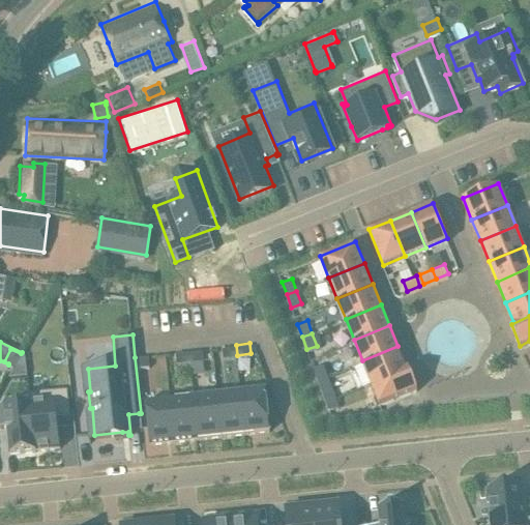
[(237,355),(236,345),(223,346),(224,356),(237,355)]
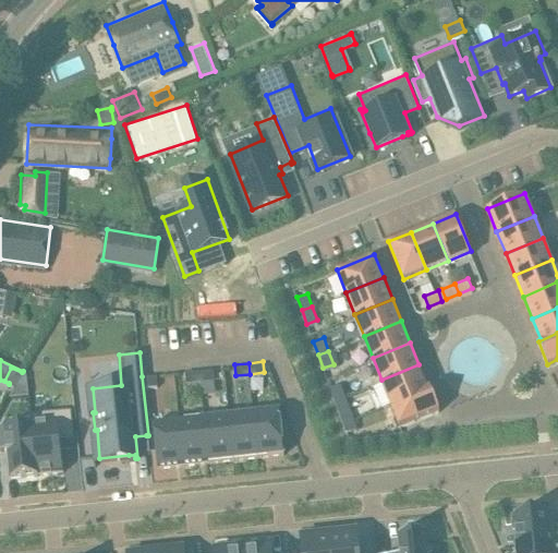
[(381,380),(390,401),(431,385),(429,384),(427,385),(419,364),(381,380)]
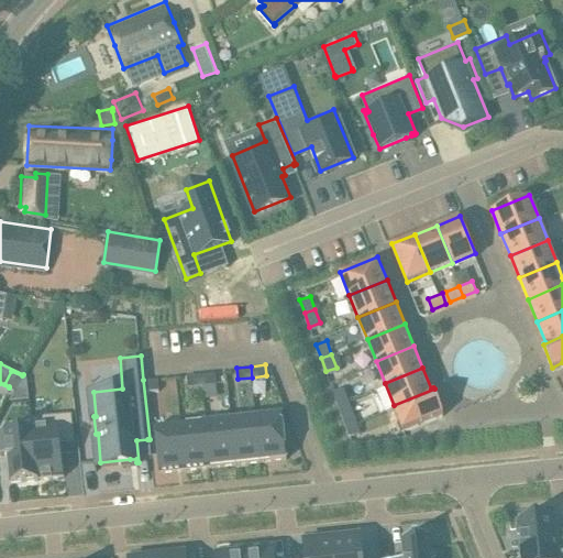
[(216,381),(214,370),(201,372),(202,382),(216,381)]
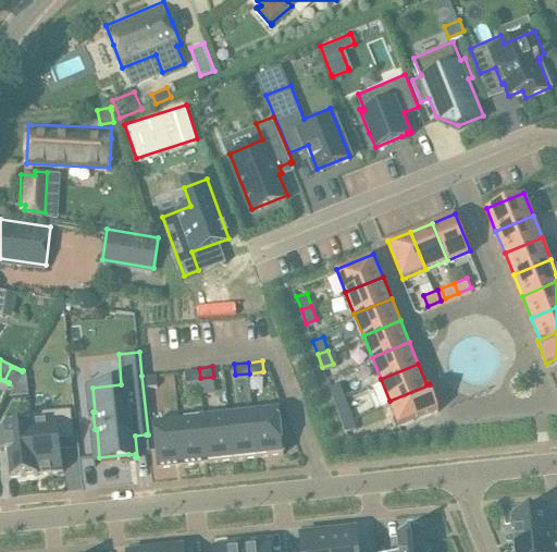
[(200,378),(199,368),(185,369),(186,380),(200,378)]
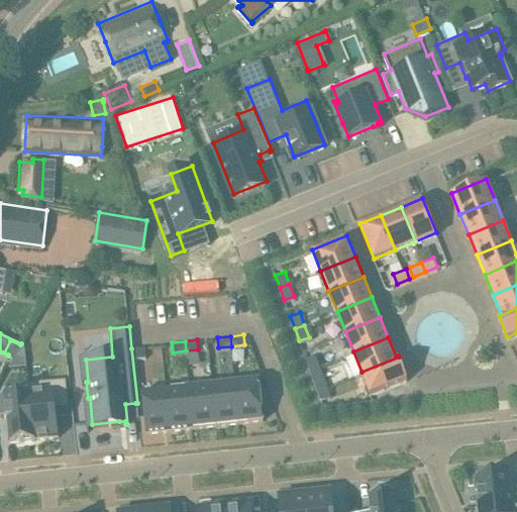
[(12,359),(9,365),(27,364),(25,343),(20,344),(13,356),(12,359)]
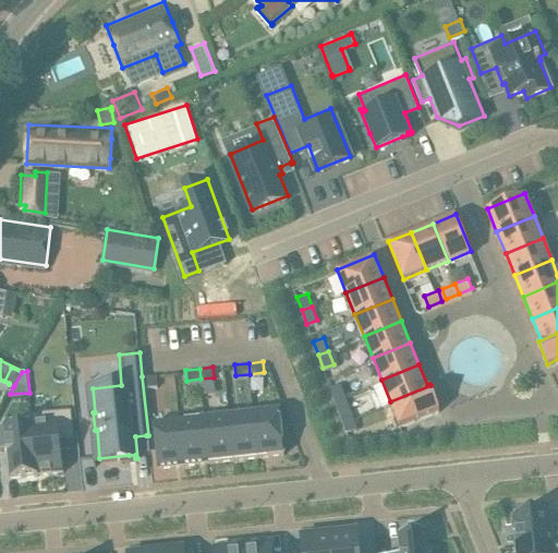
[(157,384),(156,373),(142,374),(143,385),(157,384)]
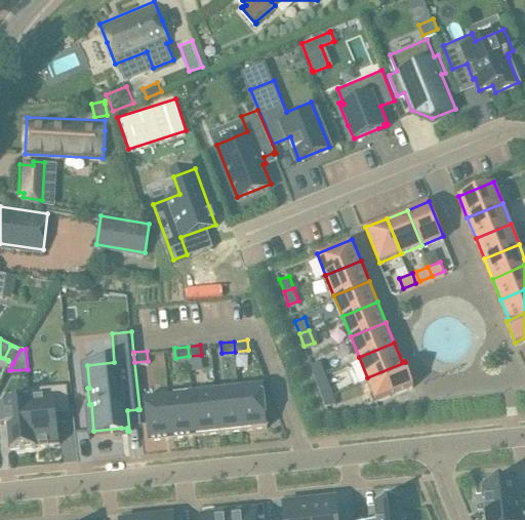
[(324,371),(320,359),(311,363),(315,375),(324,371)]
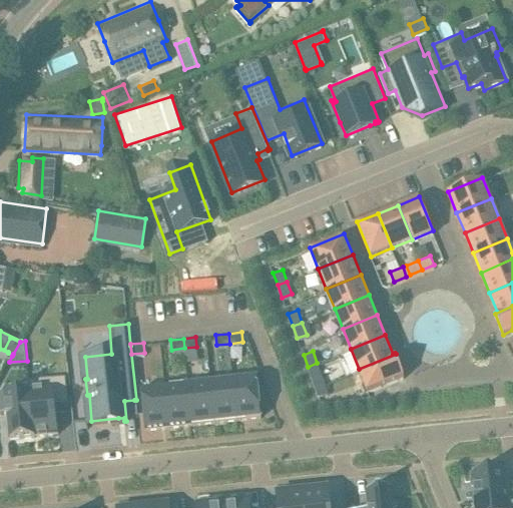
[(359,369),(368,390),(404,375),(396,354),(359,369)]
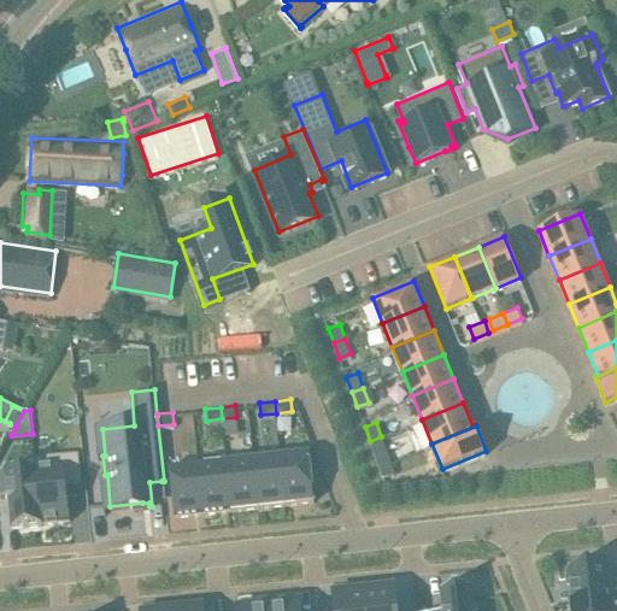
[(381,436),(370,441),(376,456),(387,451),(381,436)]
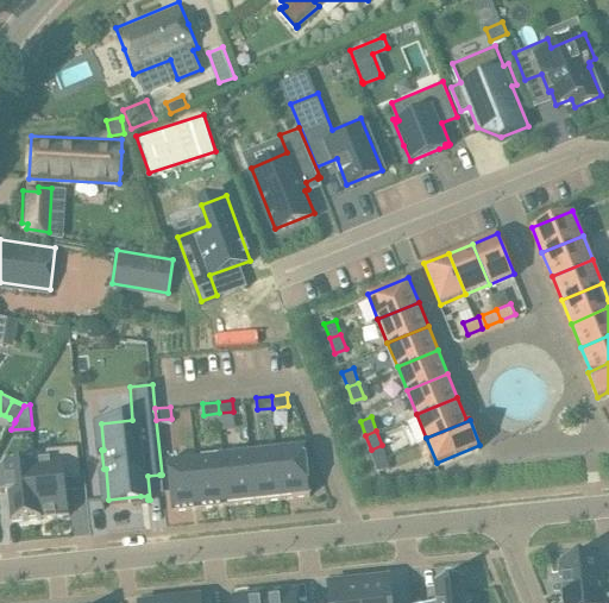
[(305,444),(276,447),(282,495),(311,492),(305,444)]
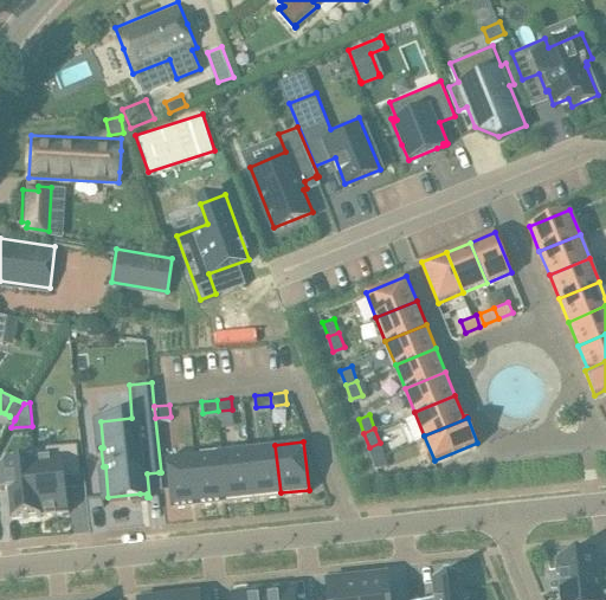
[(40,513),(42,513),(42,511),(51,510),(69,509),(65,475),(81,473),(77,443),(34,446),(40,513)]
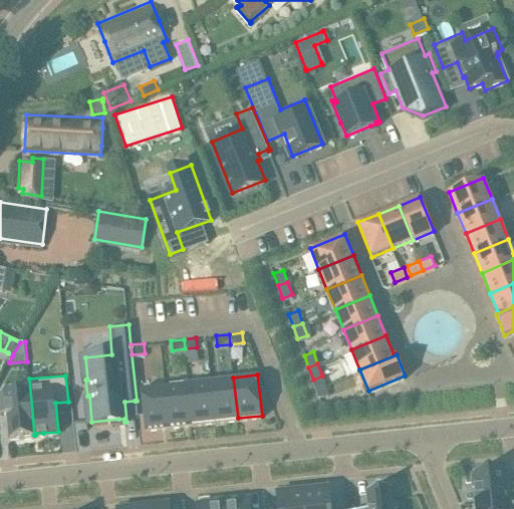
[(233,377),(211,379),(215,421),(238,418),(233,377)]
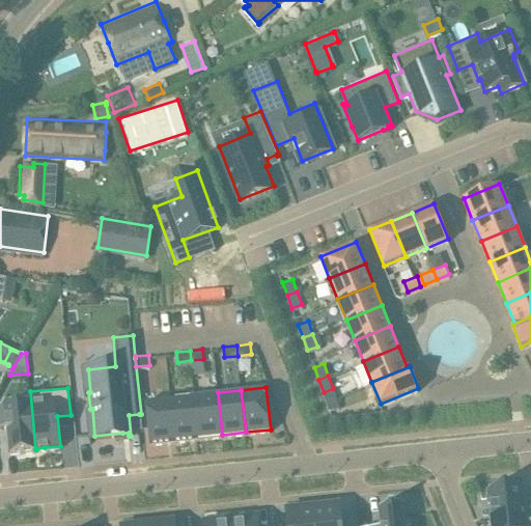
[(35,449),(30,391),(28,392),(29,402),(0,405),(0,424),(7,424),(8,431),(10,452),(21,451),(35,449)]
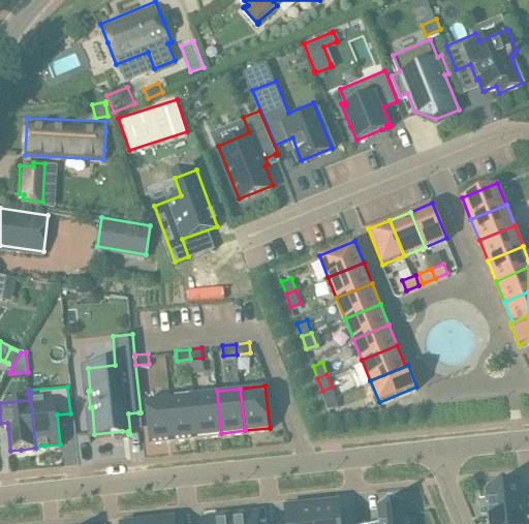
[(217,391),(193,394),(198,435),(221,433),(217,391)]
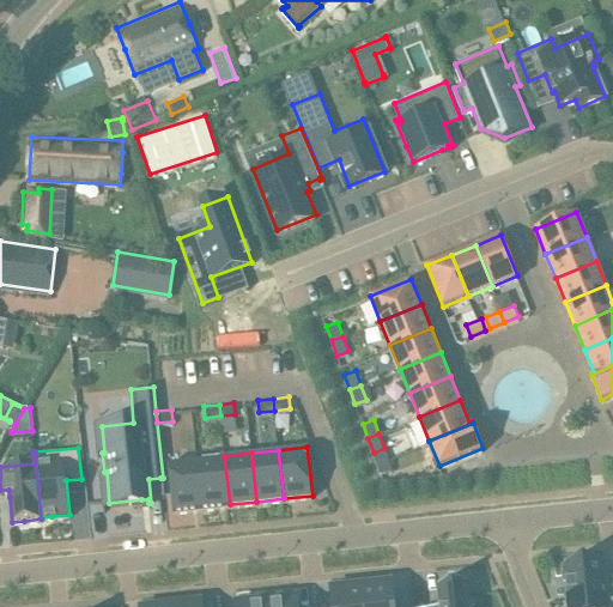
[(375,456),(380,472),(392,467),(386,453),(375,456)]
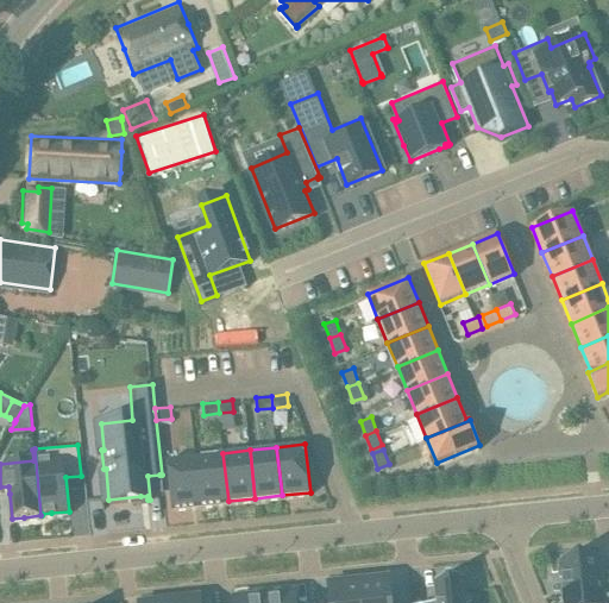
[(223,453),(195,456),(201,504),(228,501),(223,453)]
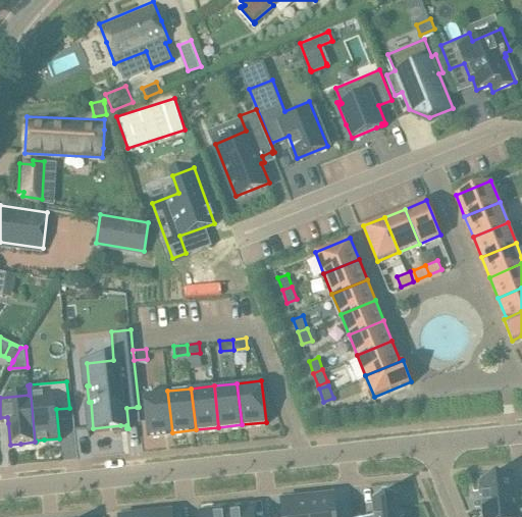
[(167,391),(144,394),(148,434),(172,432),(167,391)]
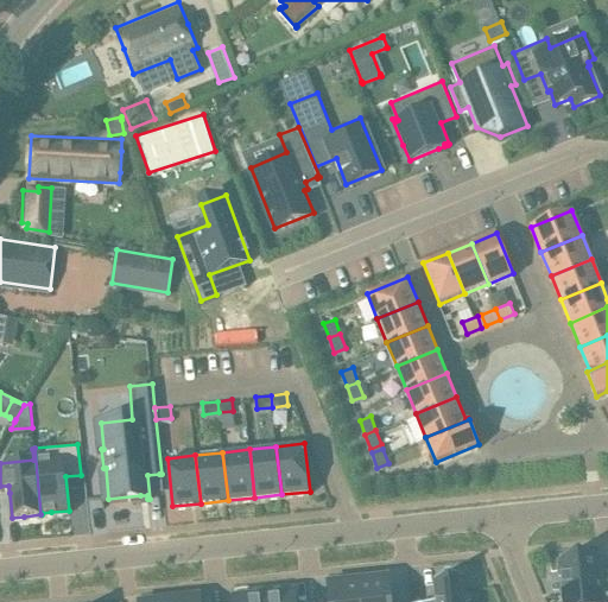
[(607,601),(607,588),(602,589),(599,556),(561,559),(564,601),(607,601)]
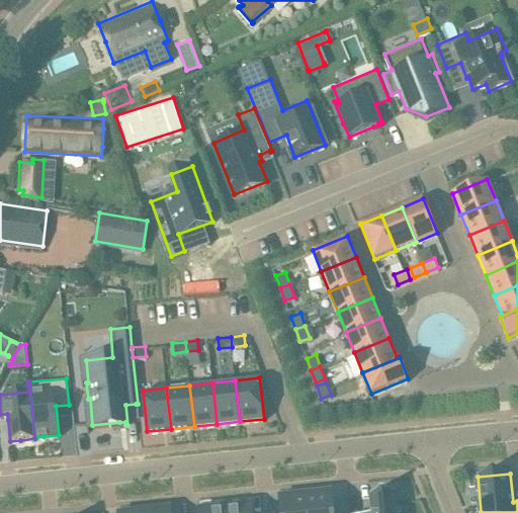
[(398,512),(396,491),(393,491),(370,493),(371,512),(358,512),(398,512)]
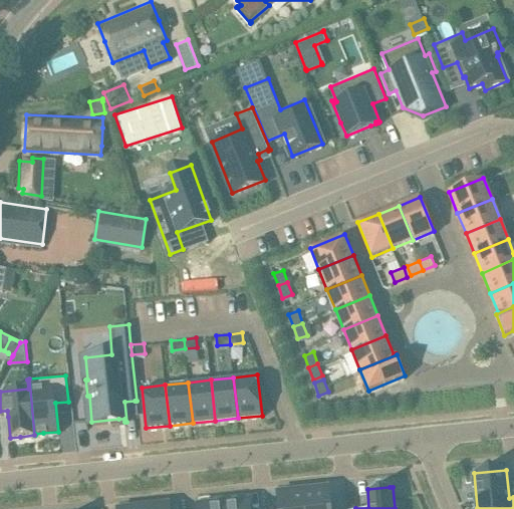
[(305,508),(330,508),(328,489),(324,490),(323,488),(308,490),(308,491),(303,492),(305,508)]
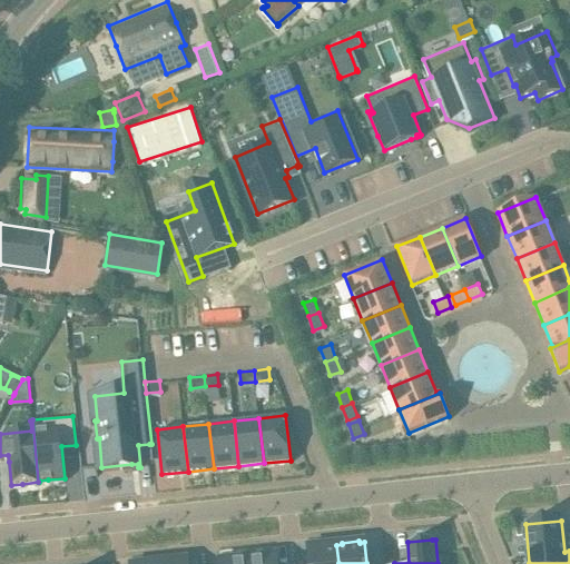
[(338,563),(336,545),(308,548),(310,563),(338,563)]
